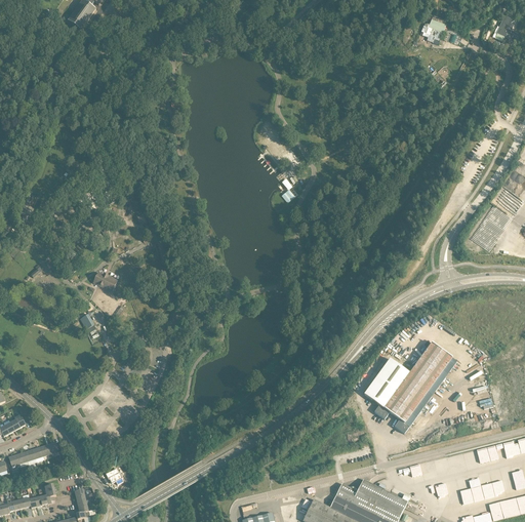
[(96,7),(91,4),(86,0),(82,0),(68,19),(81,29),(96,7)]
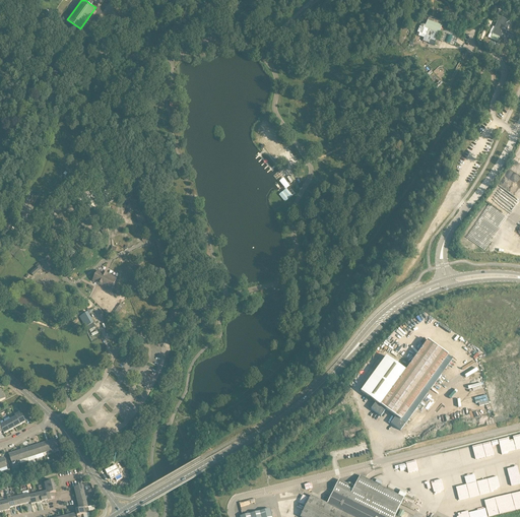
[(501,14),(500,14),(499,15),(497,20),(496,22),(492,31),(494,33),(500,35),(503,37),(507,26),(511,18),(501,14)]
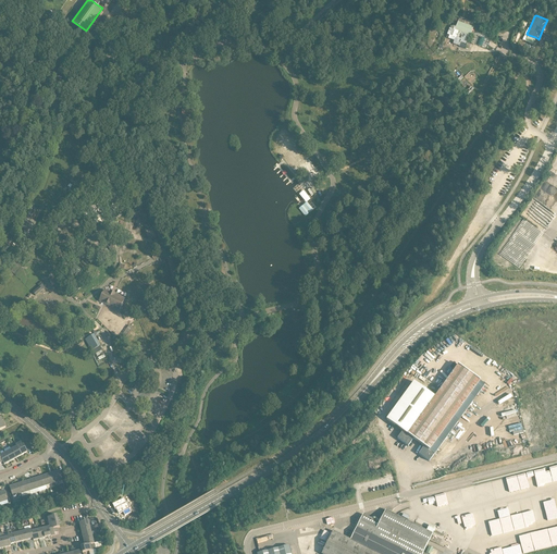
[(455,27),(458,28),(467,32),(469,33),(472,24),(458,19),(455,27)]
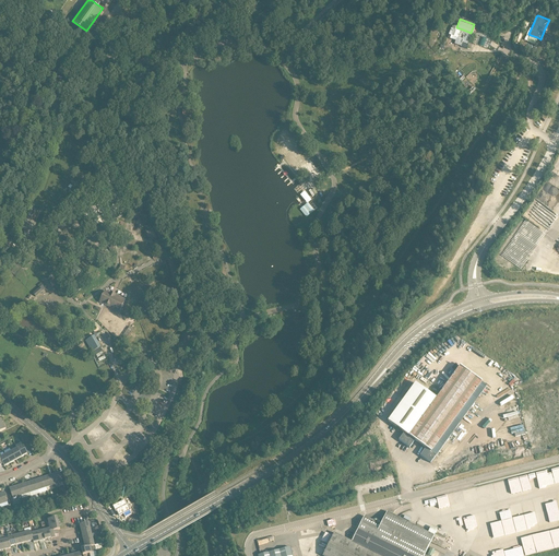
[(460,28),(454,42),(460,43),(462,40),(464,42),(468,43),(470,39),(466,38),(468,32),(460,28)]
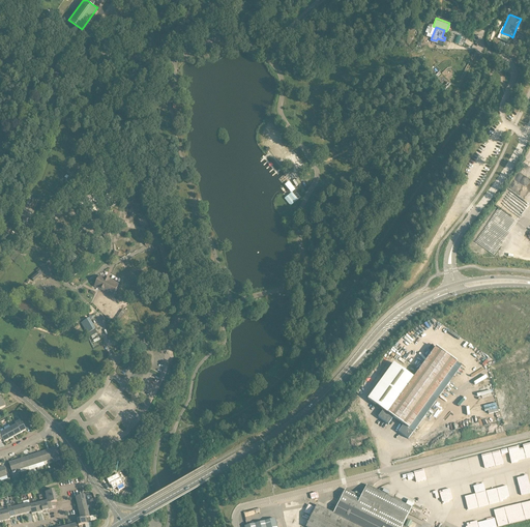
[(459,32),(455,40),(464,42),(466,35),(459,32)]
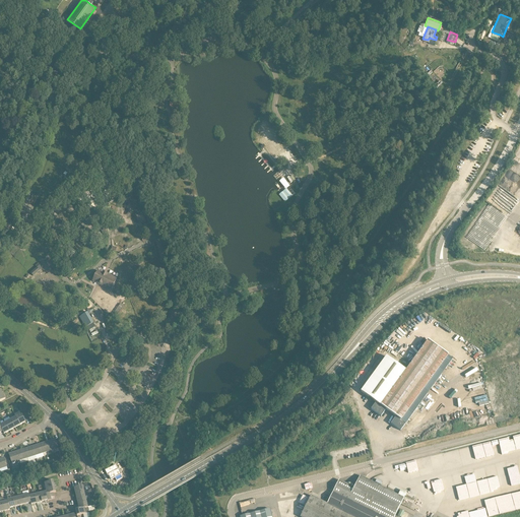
[(285,175),(281,177),(284,186),(296,181),(293,173),(286,176),(285,175)]
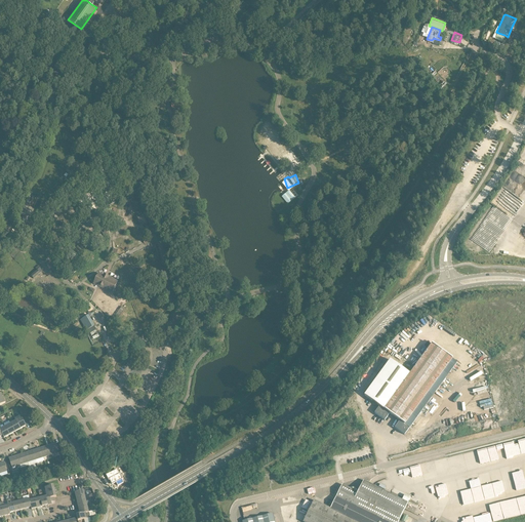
[(288,201),(294,195),(289,188),(282,194),(288,201)]
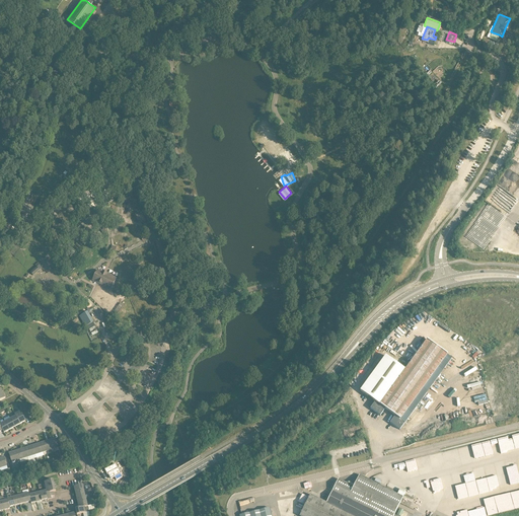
[(36,265),(30,270),(33,273),(43,265),(41,262),(40,262),(36,265)]
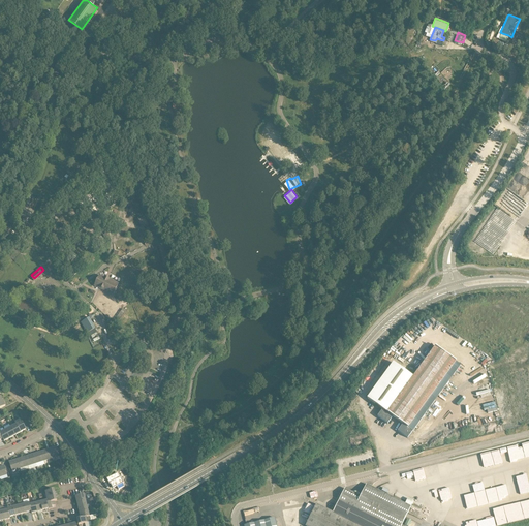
[(103,276),(99,274),(94,283),(113,292),(118,282),(109,278),(109,277),(104,275),(103,276)]
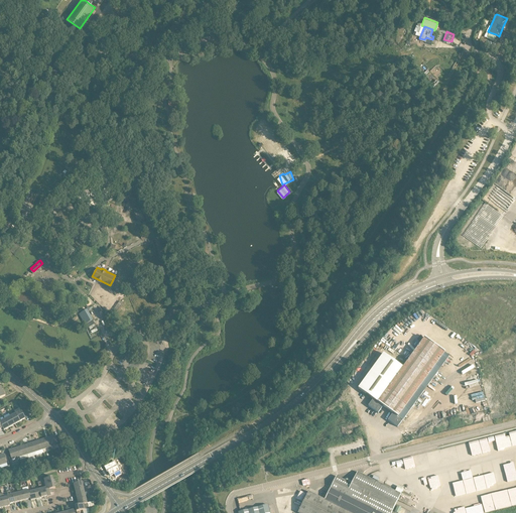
[(95,322),(87,306),(79,311),(87,326),(95,322)]
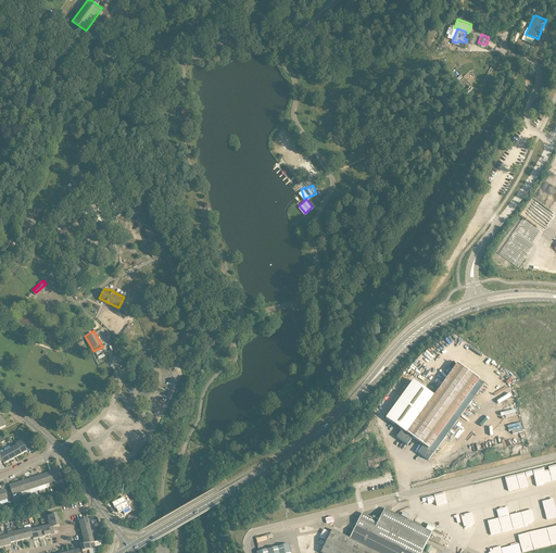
[(434,393),(417,381),(413,378),(386,416),(402,428),(396,436),(407,443),(413,436),(422,443),(418,451),(428,459),(433,451),(429,448),(444,426),(449,429),(456,417),(452,415),(479,377),(457,362),(434,393)]
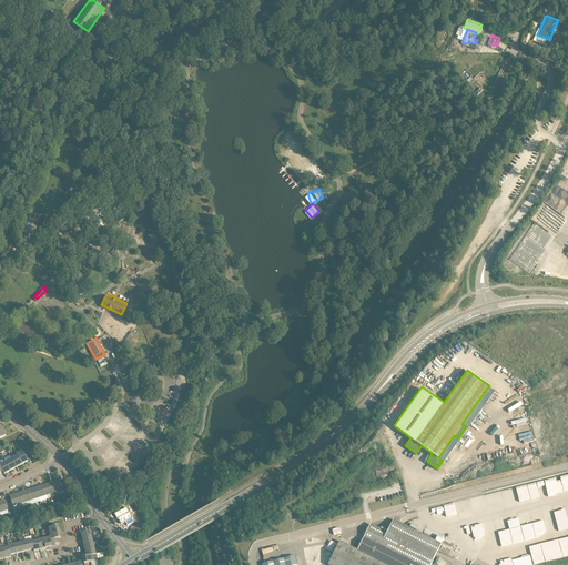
[(533,407),(546,405),(544,395),(531,396),(533,407)]
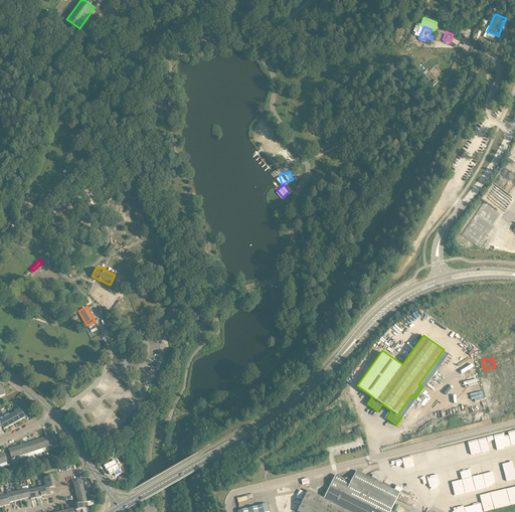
[(15,410),(20,418),(25,415),(21,407),(15,410)]
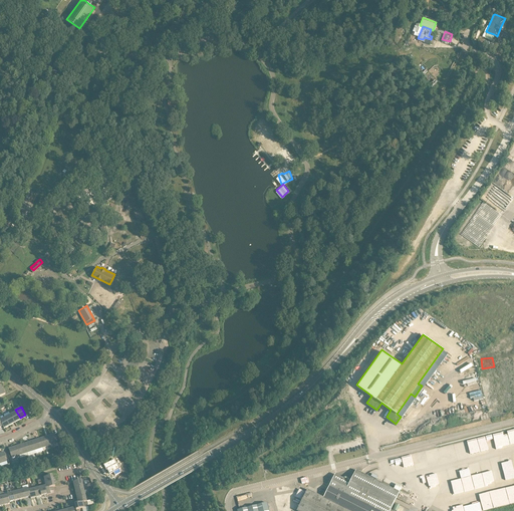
[(14,421),(20,418),(15,410),(11,412),(10,413),(14,421)]
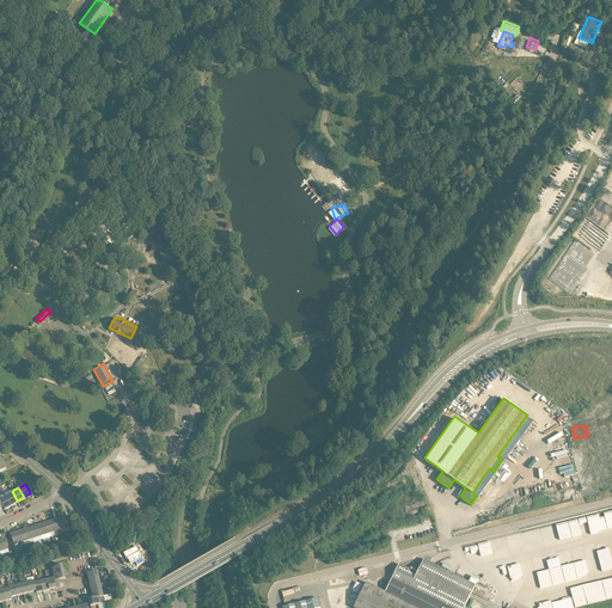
[(11,504),(17,501),(12,491),(6,495),(11,504)]
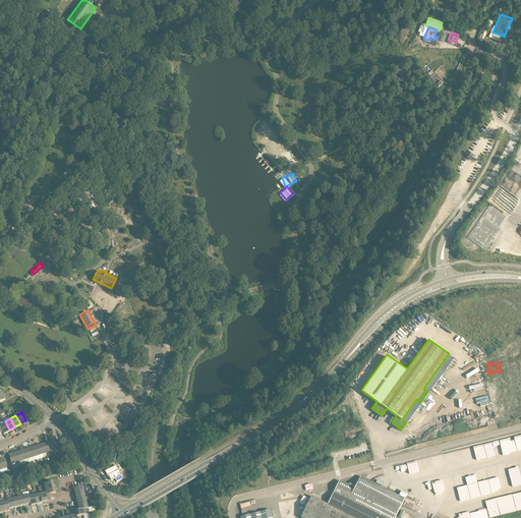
[(4,432),(9,429),(5,421),(0,423),(0,424),(2,429),(4,432)]
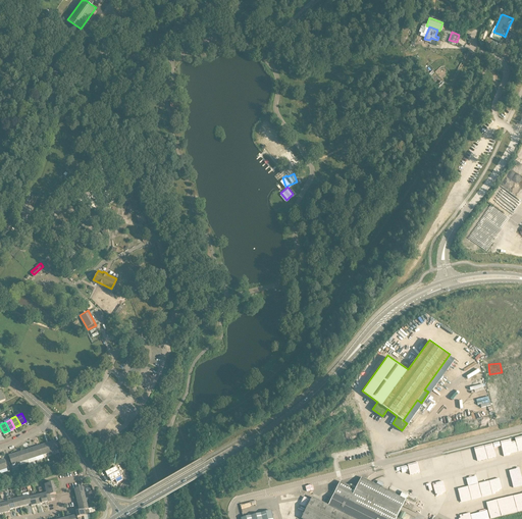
[(509,452),(515,451),(512,437),(502,439),(503,443),(505,442),(506,445),(509,445),(509,447),(512,446),(512,449),(509,449),(509,452)]
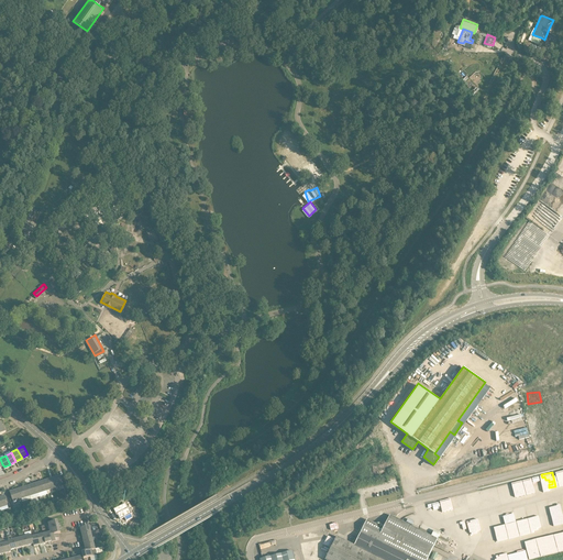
[(59,473),(52,475),(55,485),(63,483),(63,481),(61,474),(59,473)]
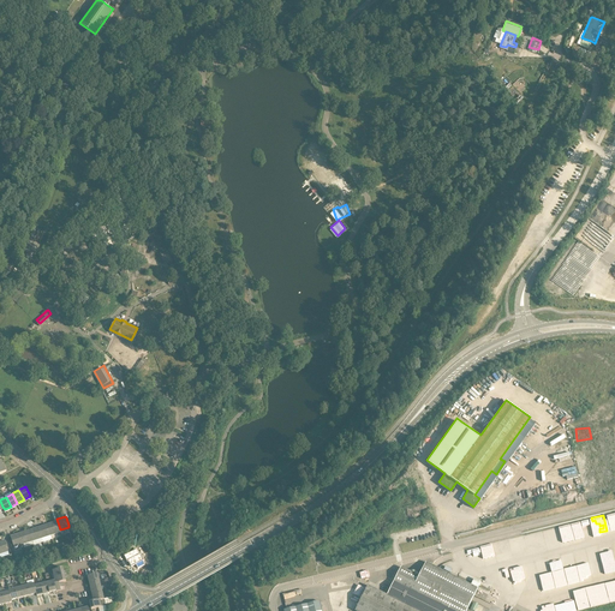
[(60,529),(57,519),(47,521),(51,533),(60,529)]
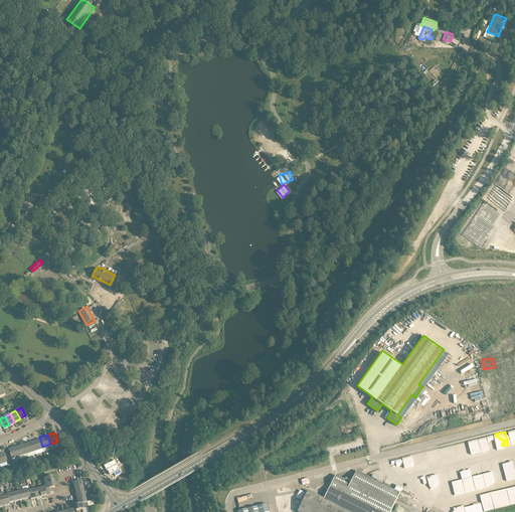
[(34,449),(42,447),(39,437),(31,440),(34,449)]
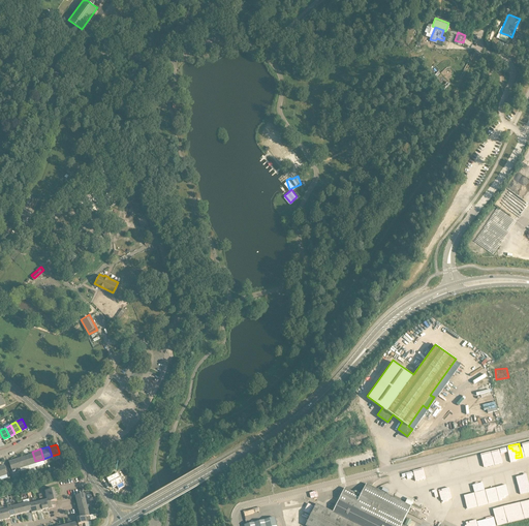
[(32,462),(35,461),(32,452),(25,454),(28,463),(32,462)]
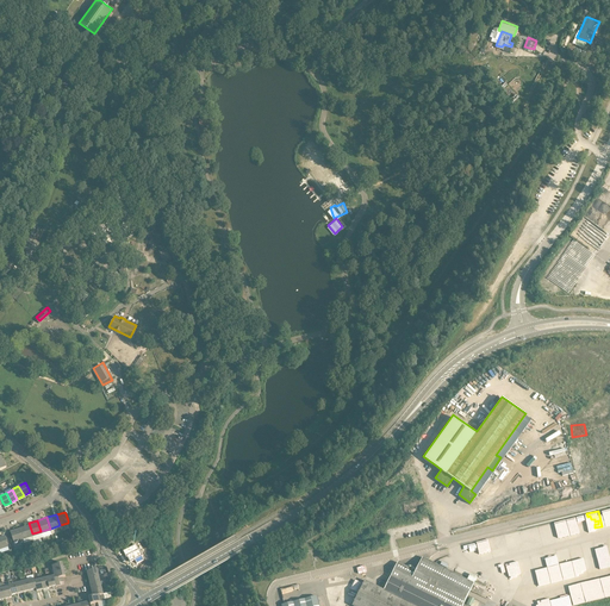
[(23,537),(32,533),(29,523),(19,526),(23,537)]
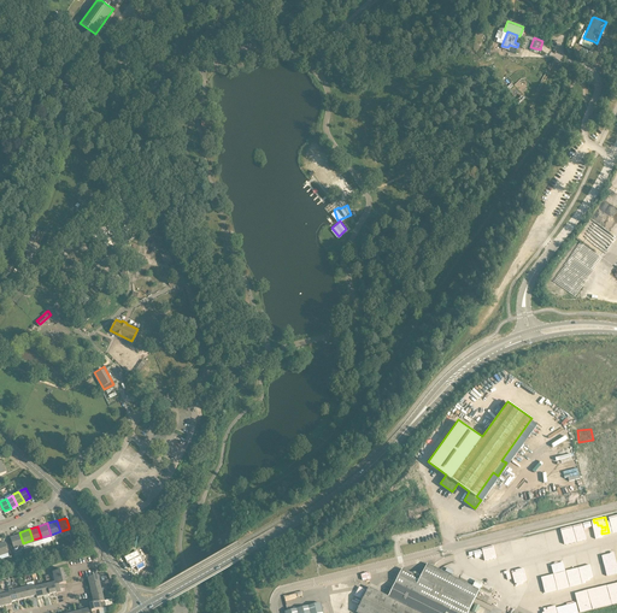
[(13,546),(23,543),(19,532),(11,535),(13,546)]
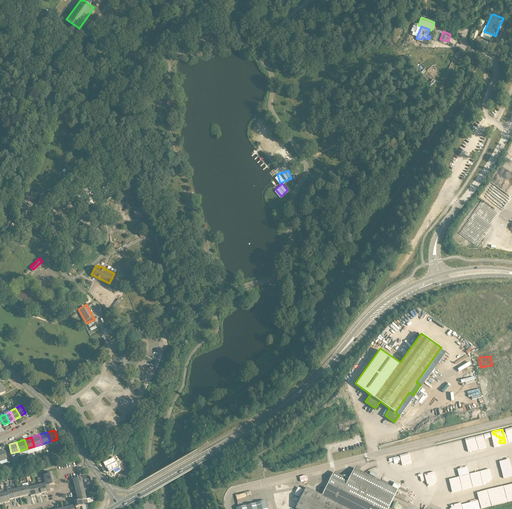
[(511,471),(511,463),(509,449),(499,451),(504,473),(511,471)]
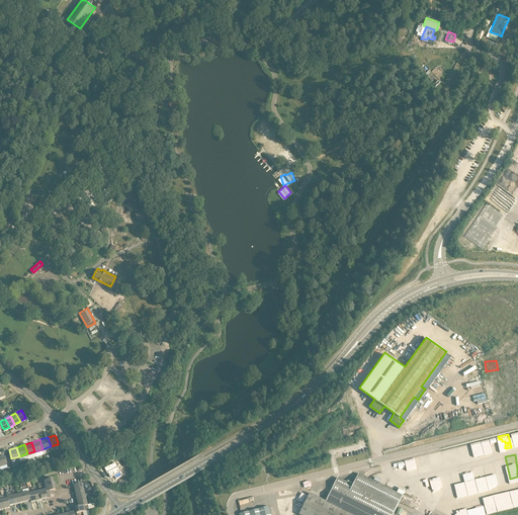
[(115,460),(105,465),(106,469),(107,468),(110,476),(114,474),(116,477),(122,474),(120,470),(121,469),(118,464),(117,464),(115,460)]
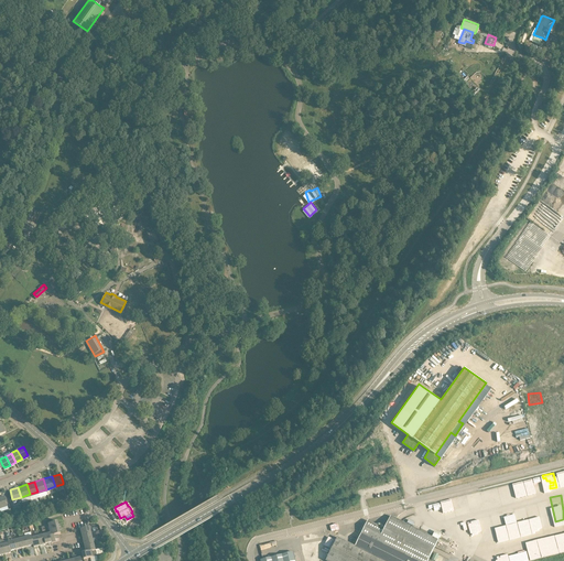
[(527,505),(514,507),(518,518),(529,516),(527,505)]
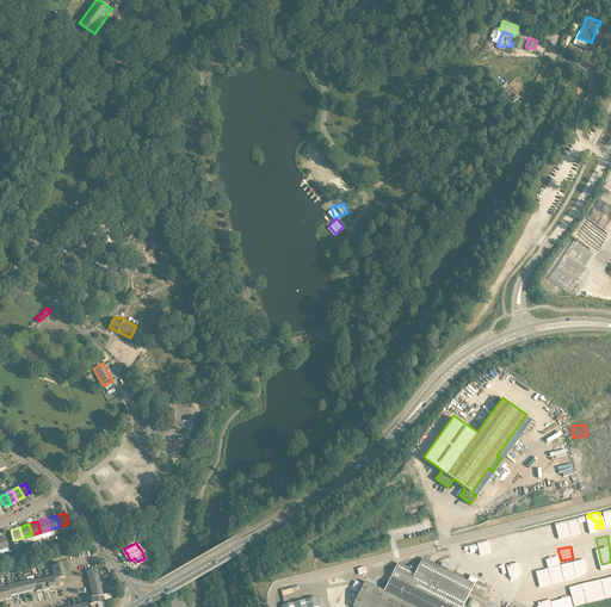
[(455,571),(430,559),(423,556),(415,570),(397,561),(384,588),(365,578),(352,605),(358,606),(461,606),(477,576),(470,573),(468,578),(455,571)]
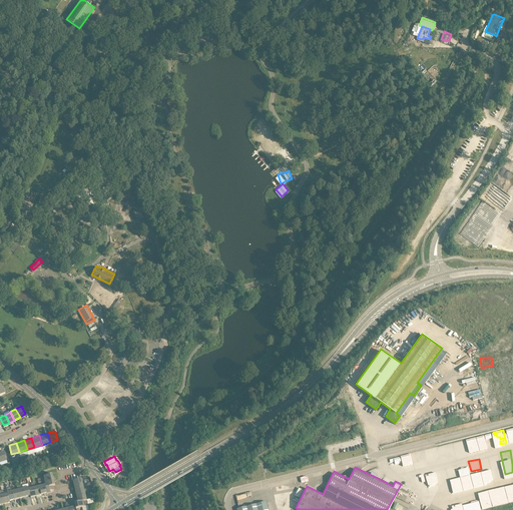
[(50,490),(50,488),(53,487),(52,483),(55,483),(52,472),(44,474),(45,477),(43,478),(45,483),(47,491),(50,490)]
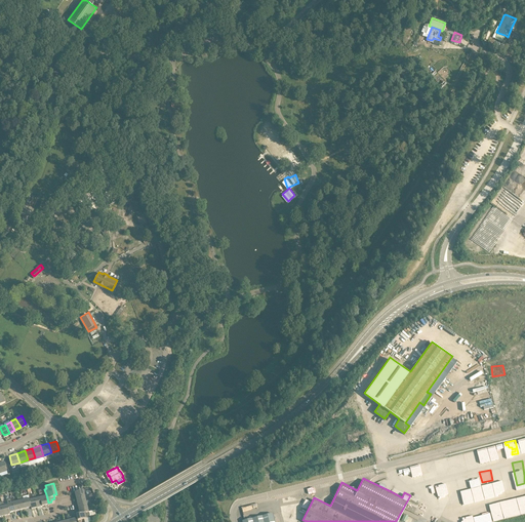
[(9,510),(14,509),(12,500),(12,498),(11,495),(9,496),(10,496),(6,497),(6,499),(7,499),(8,504),(9,510)]
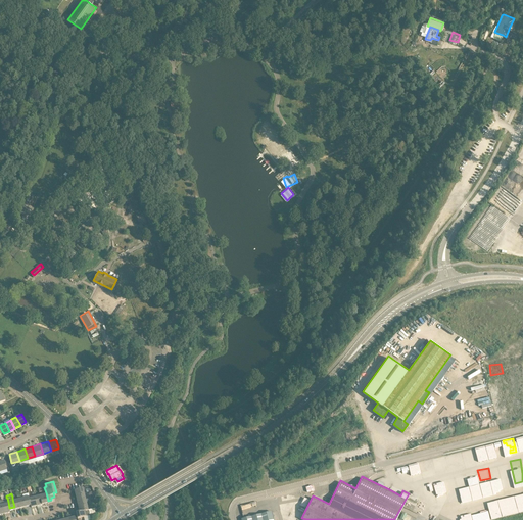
[(491,516),(522,510),(522,493),(498,499),(500,506),(490,508),(491,516)]
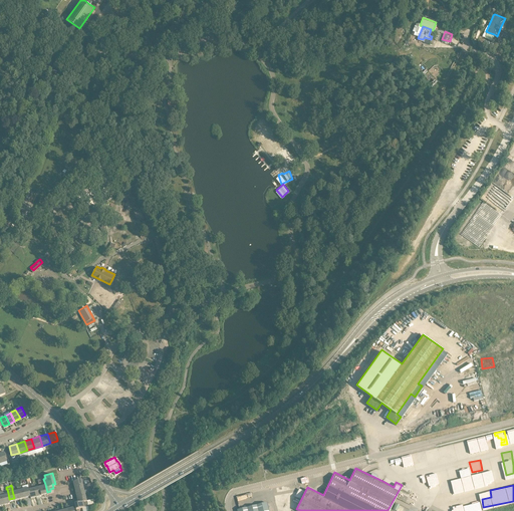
[(86,498),(78,501),(74,501),(76,507),(88,504),(86,499),(86,498)]
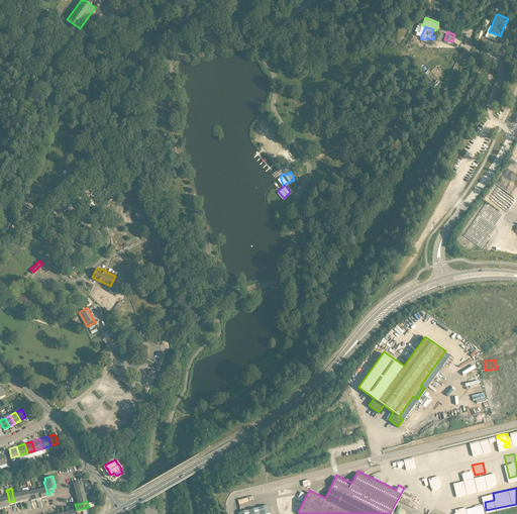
[(271,513),(270,508),(268,504),(238,511),(238,513),(271,513)]
